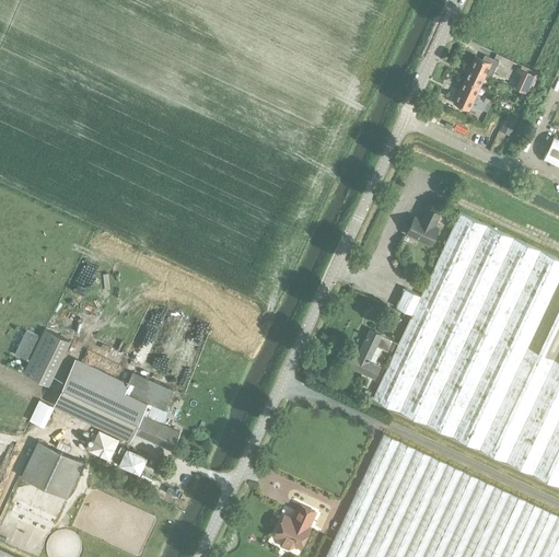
[(475,59),(469,71),(488,80),(488,79),(490,80),(493,81),(496,77),(492,76),(498,64),(484,57),(481,62),(475,59)]
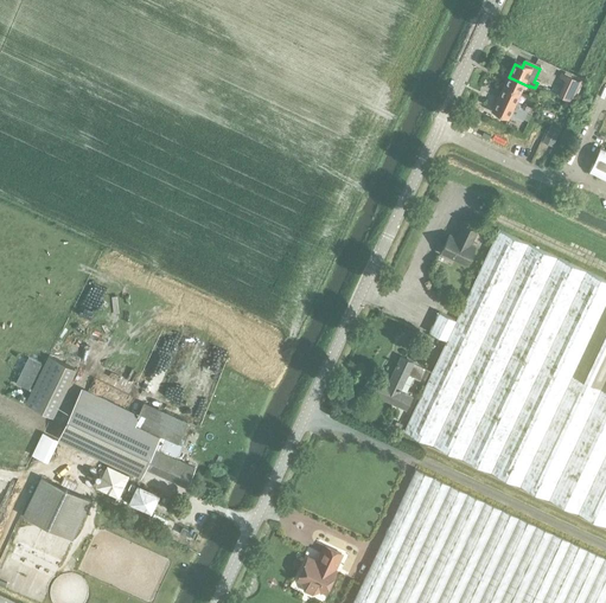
[(557,98),(571,104),(579,85),(560,76),(557,81),(565,84),(557,98)]
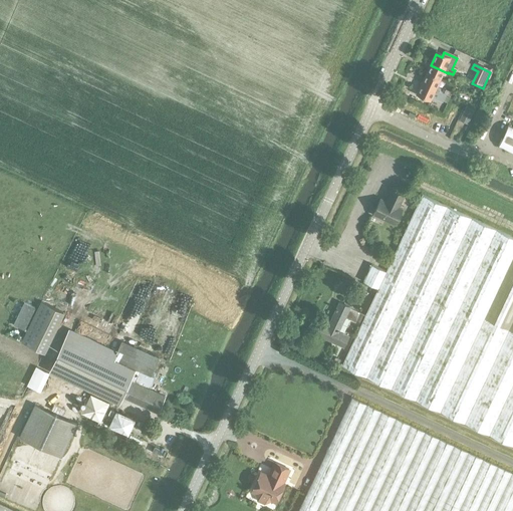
[(447,75),(448,73),(431,65),(426,75),(439,81),(443,73),(447,75)]
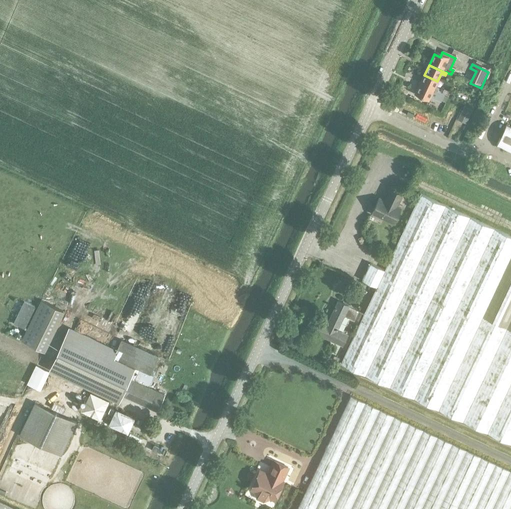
[(434,89),(437,81),(424,75),(419,86),(432,92),(447,99),(449,94),(443,92),(441,96),(440,95),(437,93),(438,91),(434,89)]
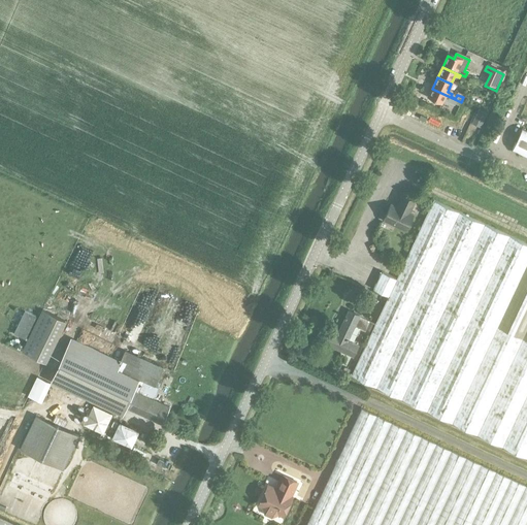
[(457,100),(446,95),(432,89),(427,99),(440,105),(442,102),(454,108),(457,100)]
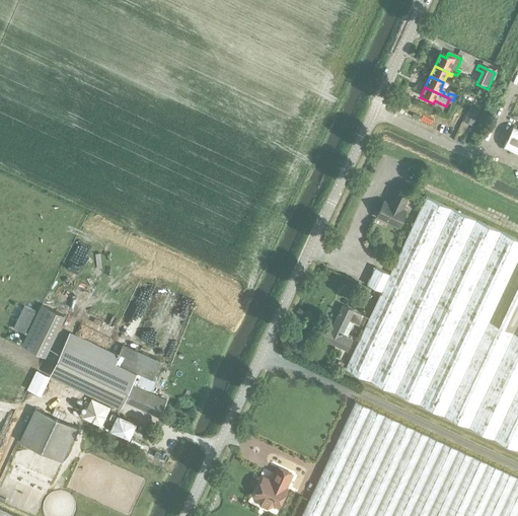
[(470,107),(463,123),(472,127),(479,112),(470,107)]
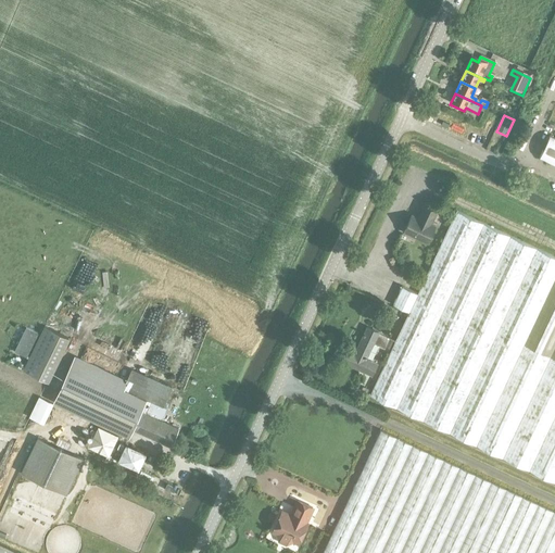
[(554,141),(549,138),(539,160),(554,167),(554,141)]
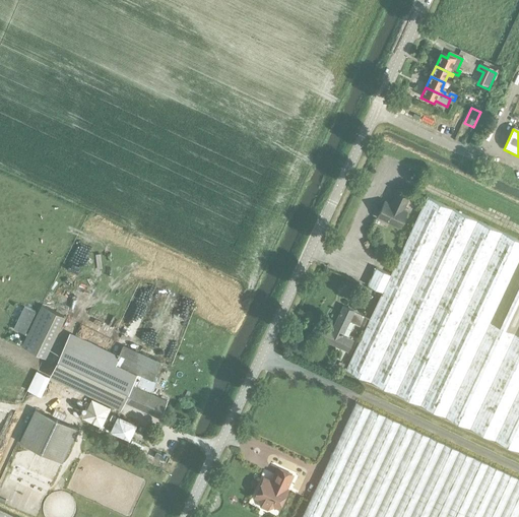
[(401,212),(407,200),(395,195),(391,203),(393,204),(391,207),(384,204),(377,219),(398,230),(405,214),(401,212)]
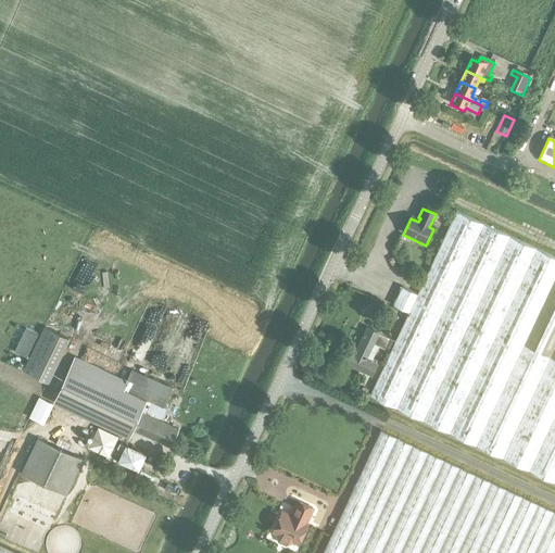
[(554,260),(455,213),(416,296),(401,288),(392,306),(408,314),(369,397),(554,485),(554,260)]
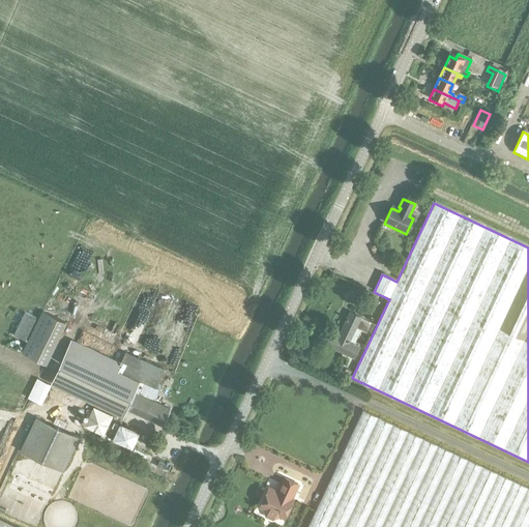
[(64,324),(41,313),(20,355),(43,367),(64,324)]
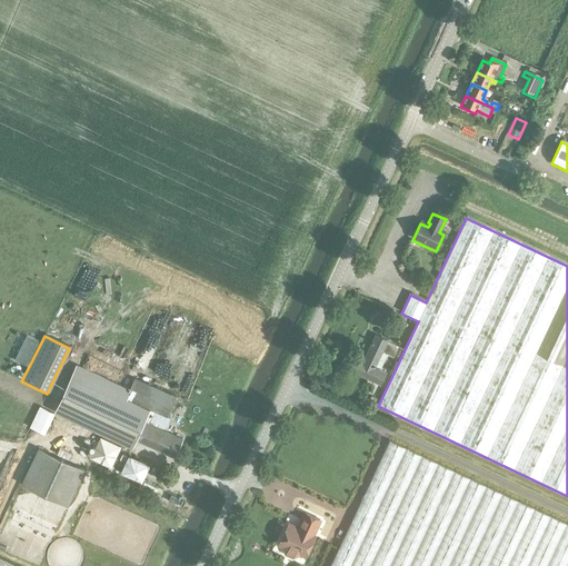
[(375,337),(372,344),(371,344),(370,345),(371,346),(366,358),(367,358),(365,363),(364,363),(362,365),(350,359),(346,370),(380,386),(385,375),(374,370),(381,354),(392,359),(398,348),(375,337)]
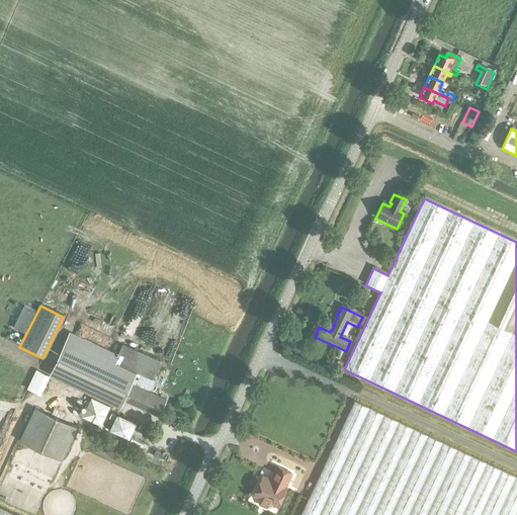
[(25,336),(35,314),(34,314),(23,308),(12,330),(25,336)]
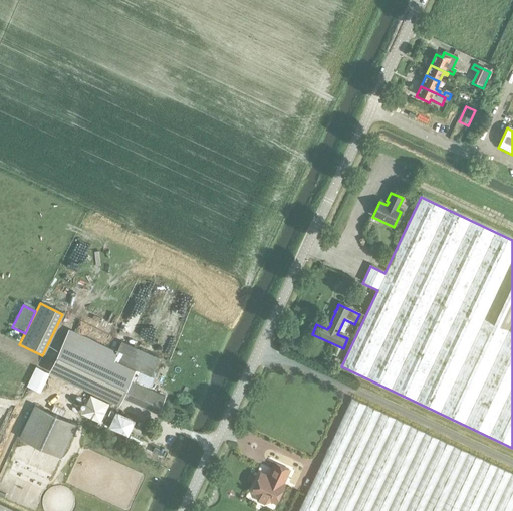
[(120,343),(115,356),(67,334),(52,366),(121,400),(121,399),(124,400),(124,401),(157,415),(164,399),(145,390),(147,387),(158,360),(120,343)]
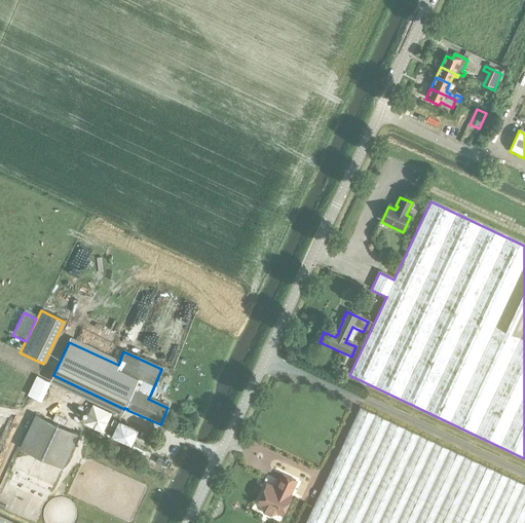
[(27,397),(39,403),(52,377),(39,371),(27,397)]
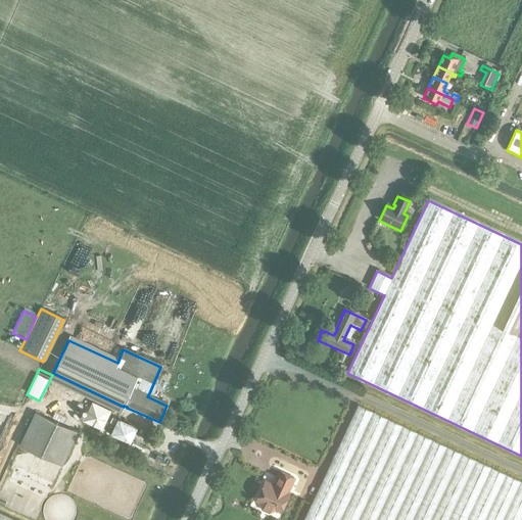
[(92,403),(84,421),(103,430),(111,411),(92,403)]
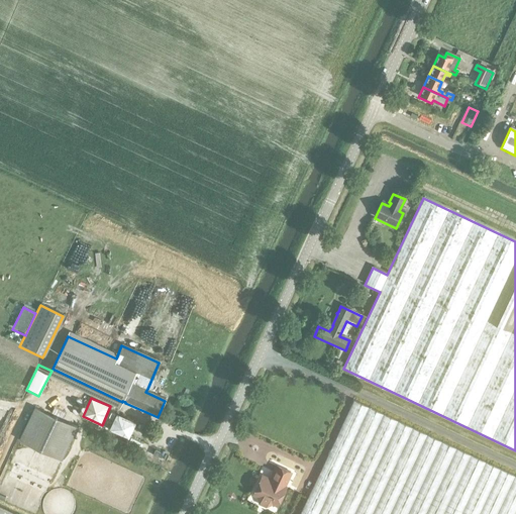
[(515,513),(515,478),(353,402),(299,513),(515,513)]
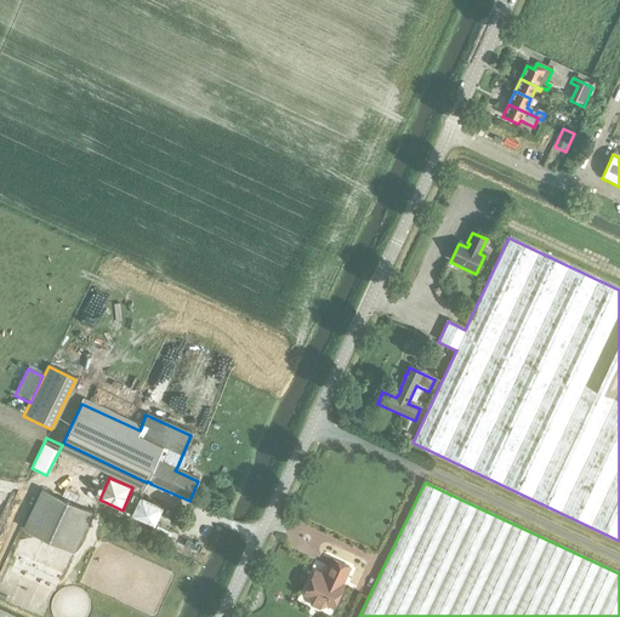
[(74,554),(92,515),(41,491),(23,531),(74,554)]
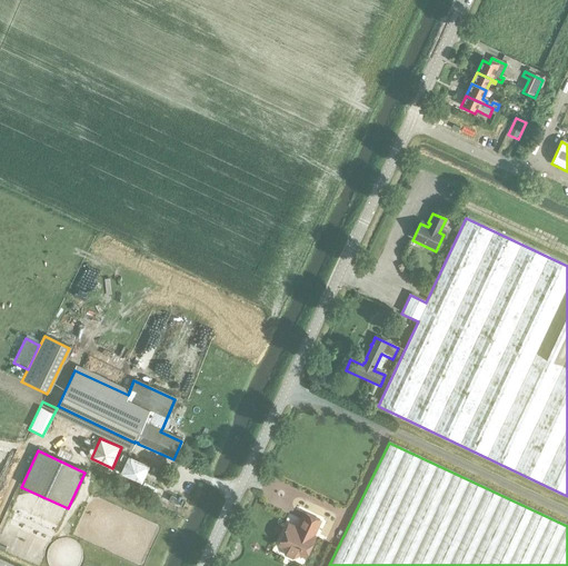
[(128,456),(120,474),(142,483),(150,465),(128,456)]
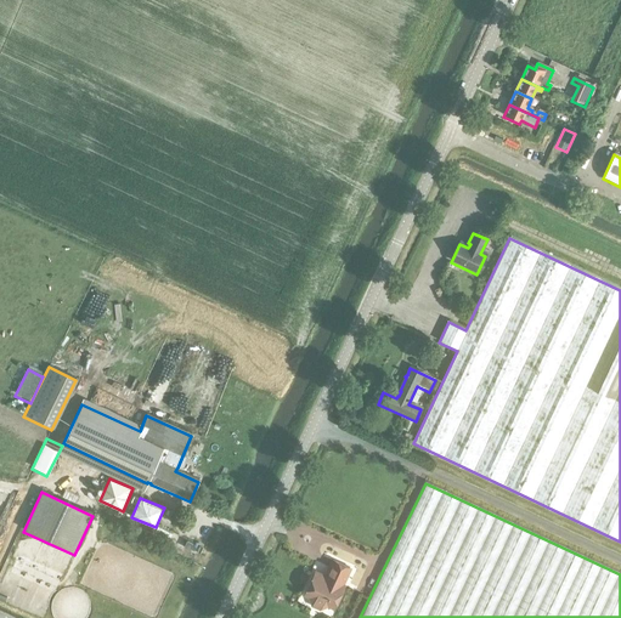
[(314,576),(304,596),(312,601),(311,605),(311,607),(320,611),(322,610),(325,606),(333,610),(343,589),(340,588),(349,571),(332,562),(327,573),(327,574),(328,576),(327,579),(317,574),(316,577),(314,576)]
